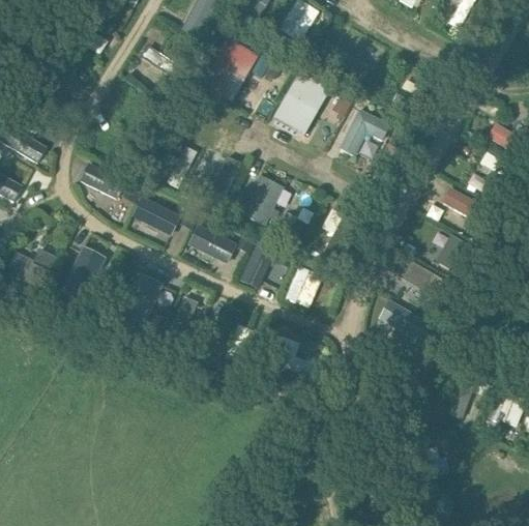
[(118,0),(133,8),(138,0),(118,0)]
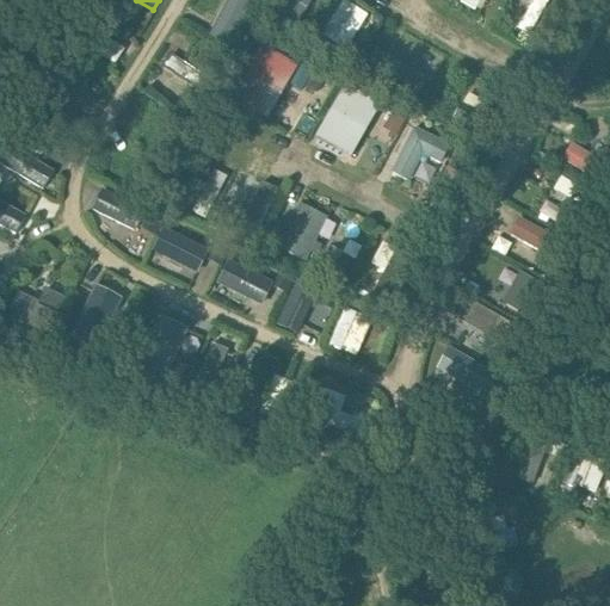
[(228,0),(210,33),(229,44),(252,0),(228,0)]
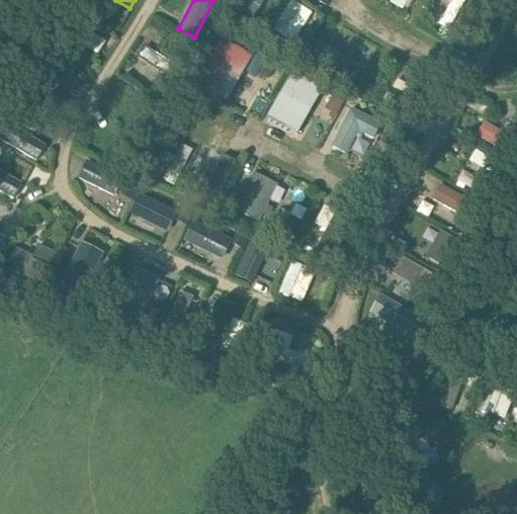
[(232,0),(224,13),(244,26),(260,0),(232,0)]
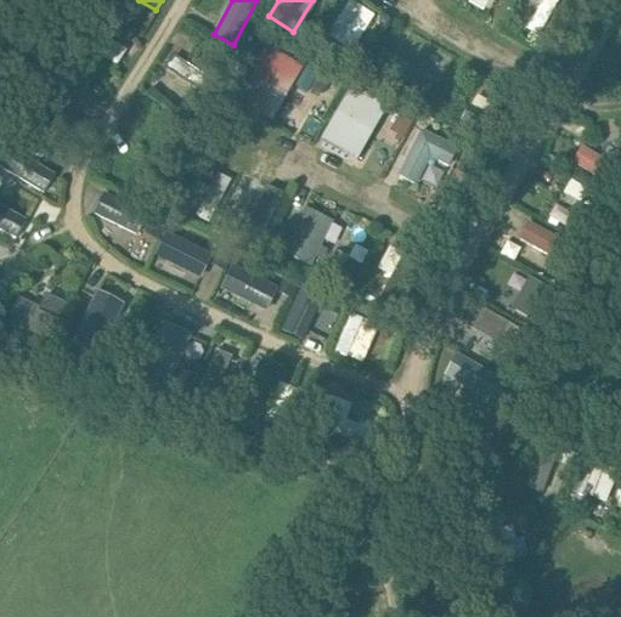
[(348,0),(327,33),(351,49),(373,13),(353,0),(348,0)]
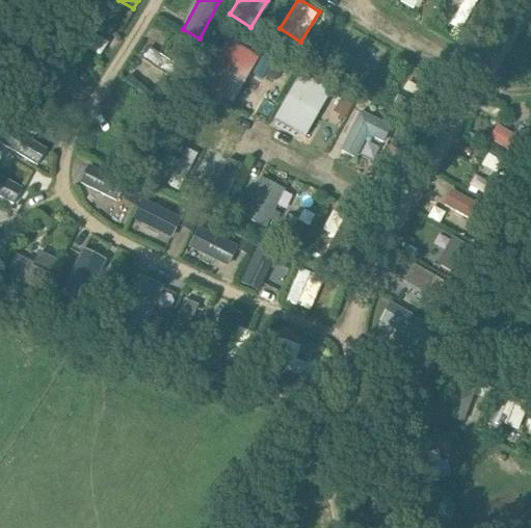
[(448,0),(437,17),(457,28),(475,0),(448,0)]
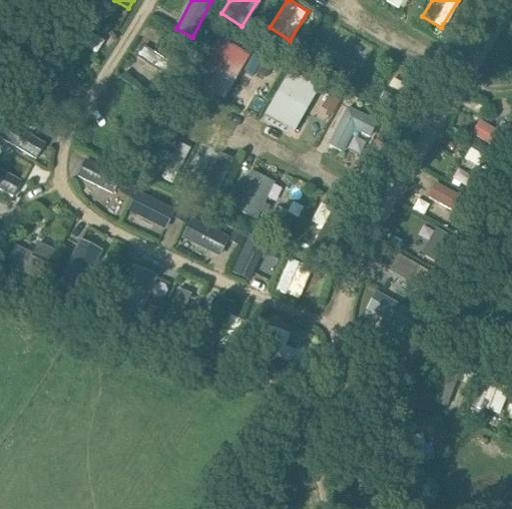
[(64,12),(56,25),(95,51),(103,38),(64,12)]
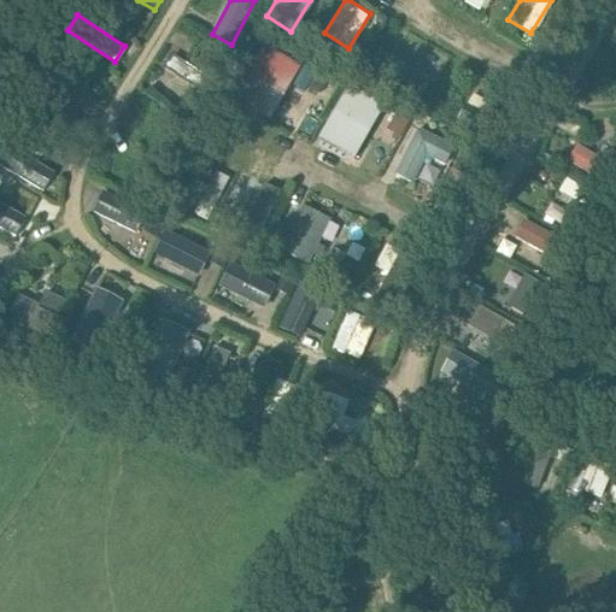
[(271,116),(303,60),(264,39),(233,94),(271,116)]
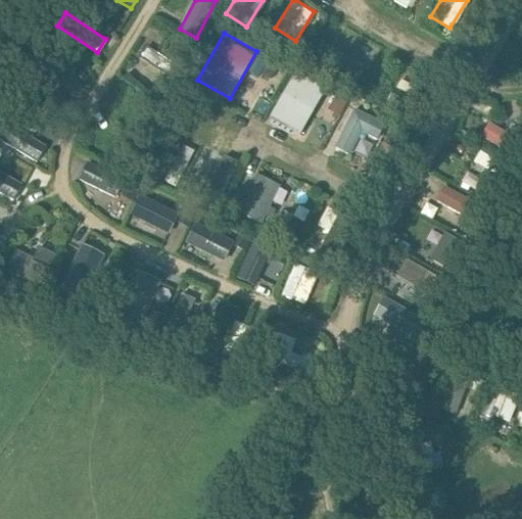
[(147,45),(141,55),(175,78),(182,67),(147,45)]
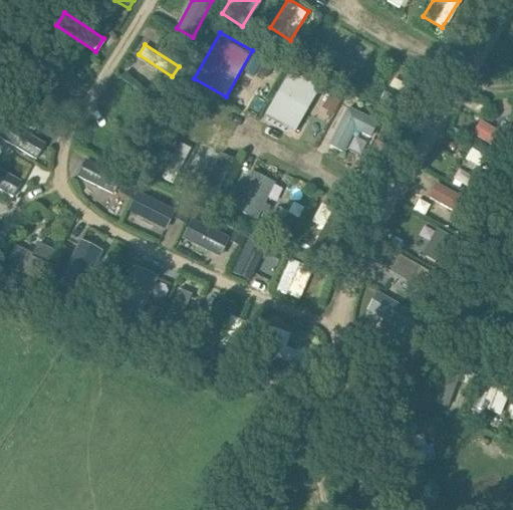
[(267,110),(297,129),(323,83),(293,65),(267,110)]
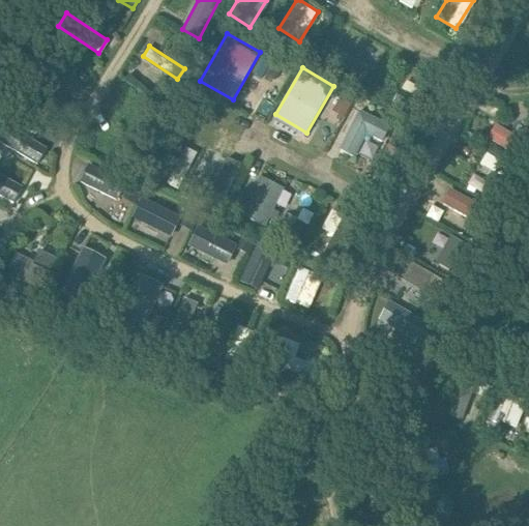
[(158,84),(153,92),(163,98),(168,89),(158,84)]
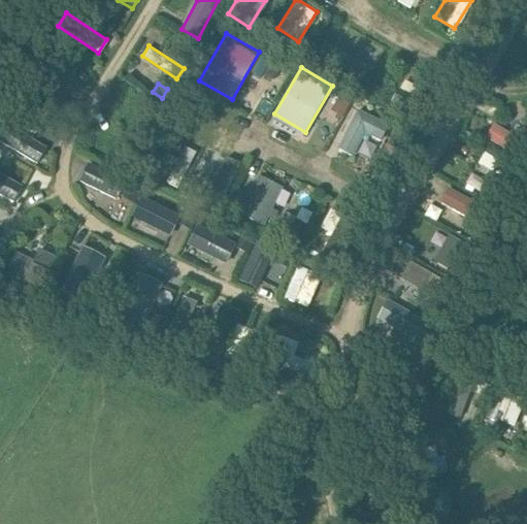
[(399,88),(393,100),(420,115),(426,102),(399,88)]
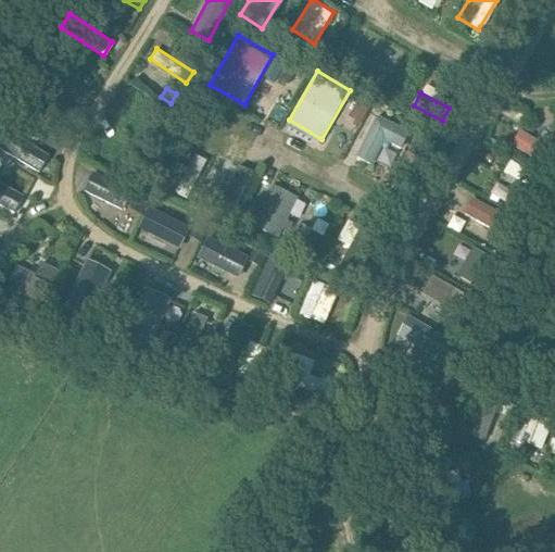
[(73,108),(53,93),(47,102),(67,116),(73,108)]
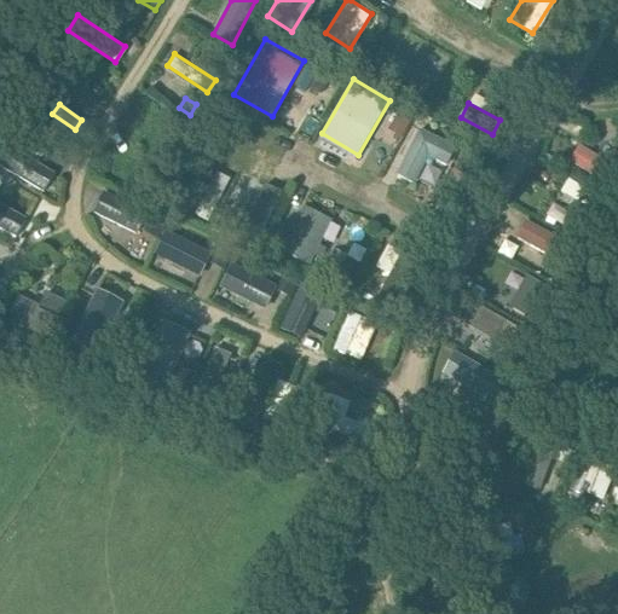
[(448,162),(457,144),(420,125),(394,172),(411,180),(426,151),(428,152),(448,162)]
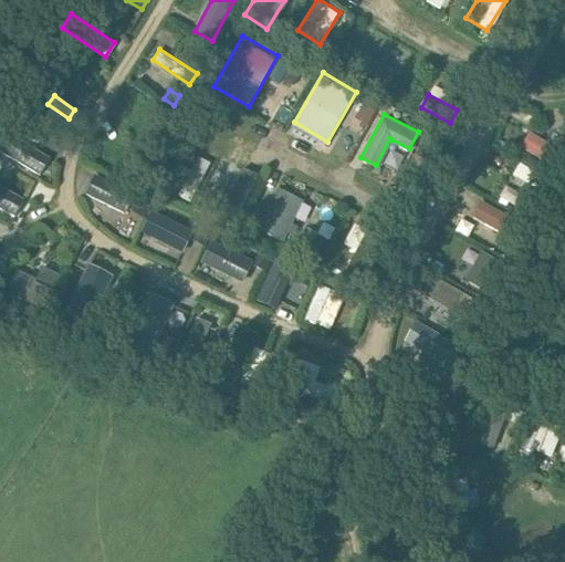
[(531,152),(564,169),(564,138),(544,128),(531,152)]
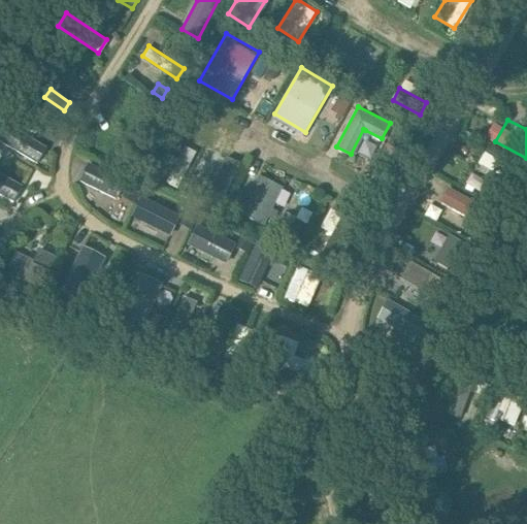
[(0,134),(0,136),(39,159),(47,144),(8,122),(0,134)]
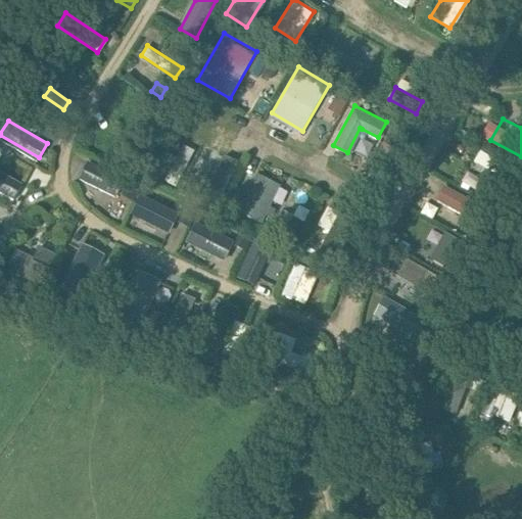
[(182,145),(163,180),(175,185),(193,150),(182,145)]
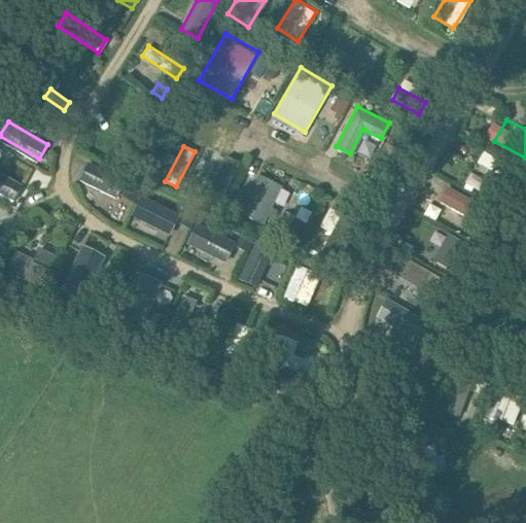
[(485,151),(479,163),(514,184),(521,173),(485,151)]
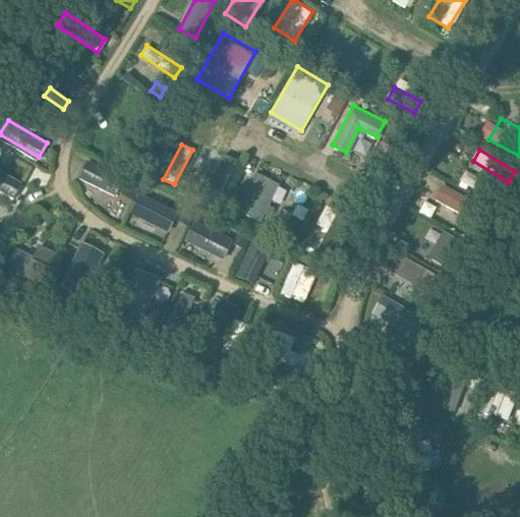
[(89,156),(79,174),(117,192),(125,175),(89,156)]
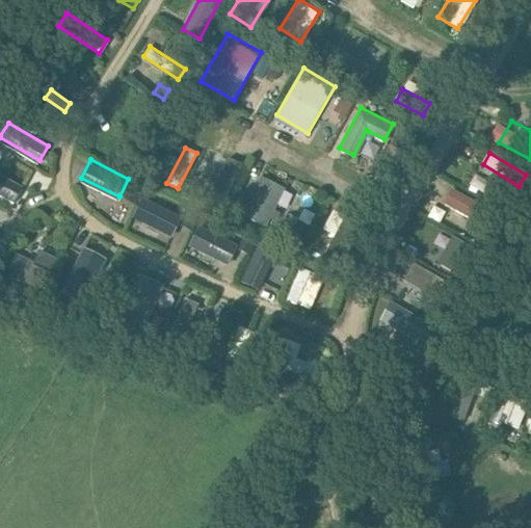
[(207,207),(221,213),(242,165),(228,159),(207,207)]
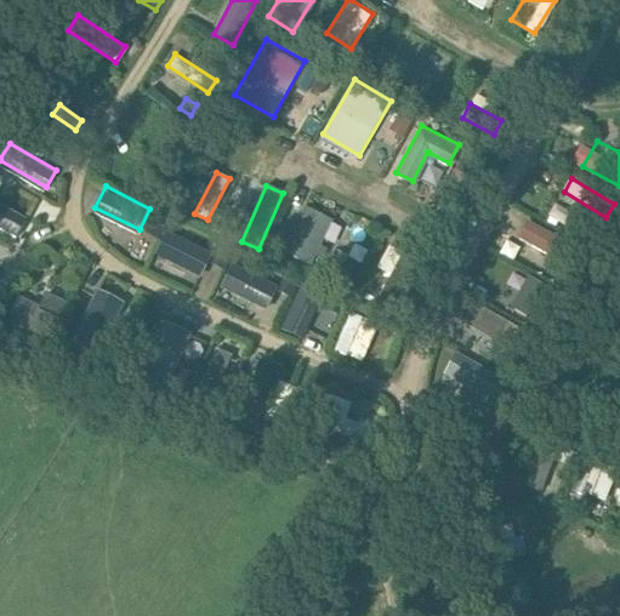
[(28,217),(0,201),(0,226),(17,235),(28,217)]
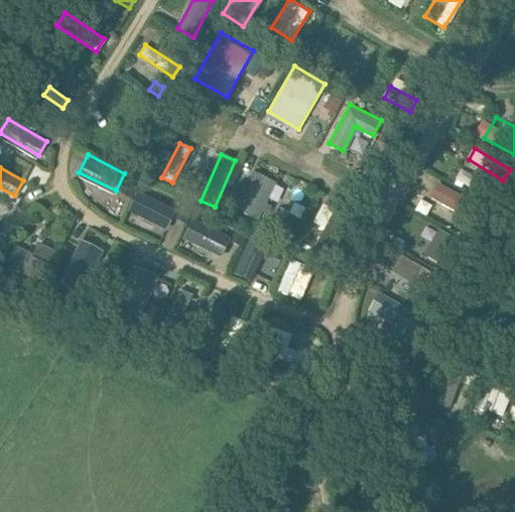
[(277,181),(252,168),(234,207),(258,219),(264,208),(268,210),(272,203),(268,200),(277,181)]
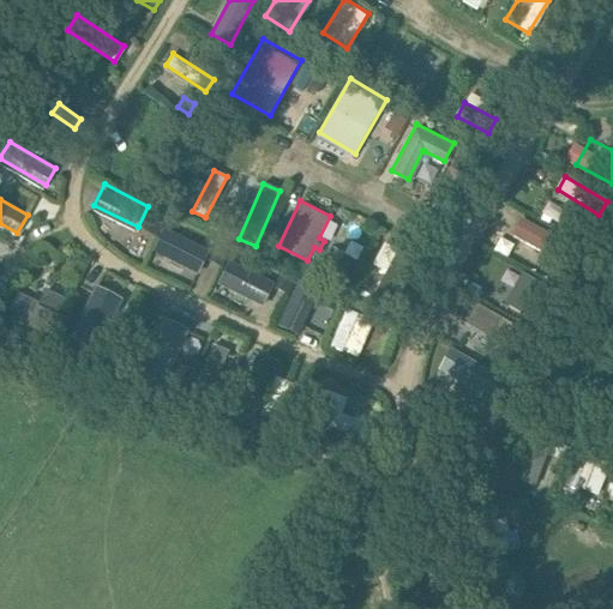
[(217,209),(209,228),(220,233),(228,213),(217,209)]
